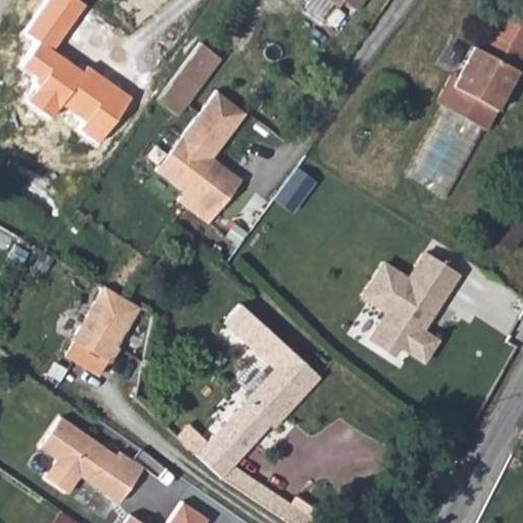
[(356,0),(358,1),(353,6),(370,18),(383,0),(356,0)]
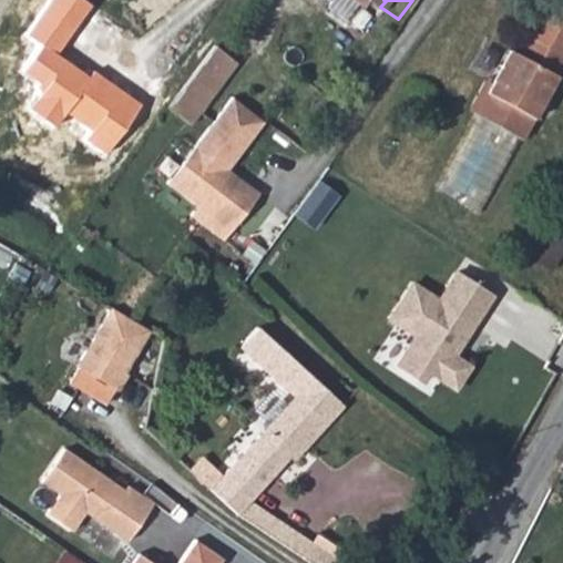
[(538,36),(562,50),(562,13),(554,9),(538,36)]
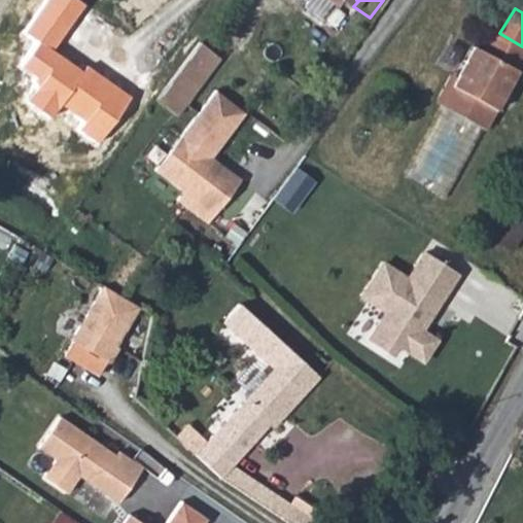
[(489,133),(522,74),(522,46),(499,33),(489,49),(480,45),(461,76),(444,107),(489,133)]
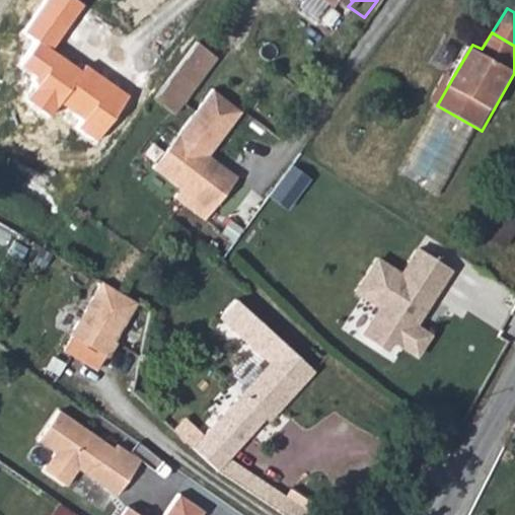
[(221,61),(201,45),(158,105),(178,120),(221,61)]
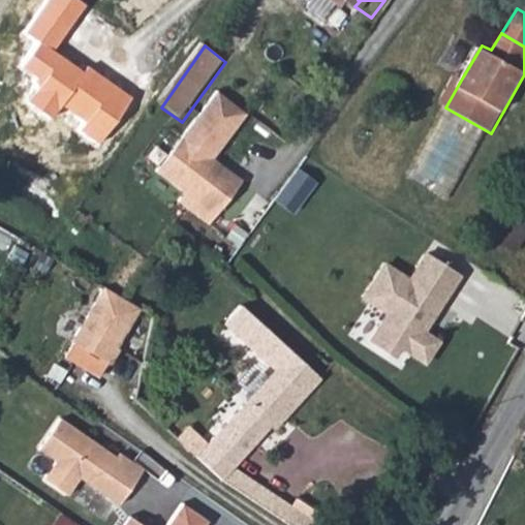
[(438,102),(445,107),(463,76),(456,72),(438,102)]
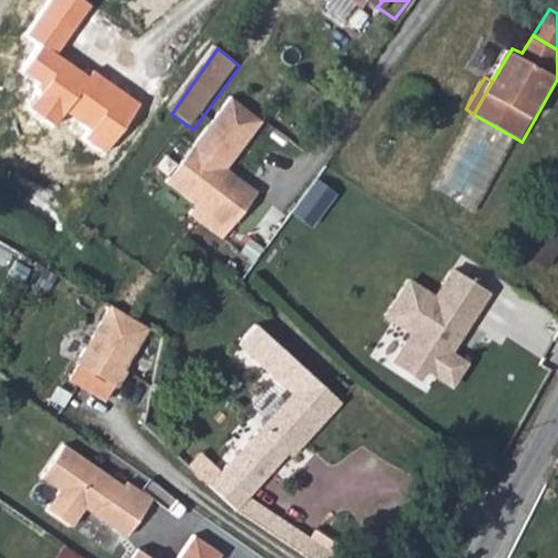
[(263,123),(230,99),(166,185),(197,208),(190,218),(222,241),(256,194),(226,171),(263,123)]
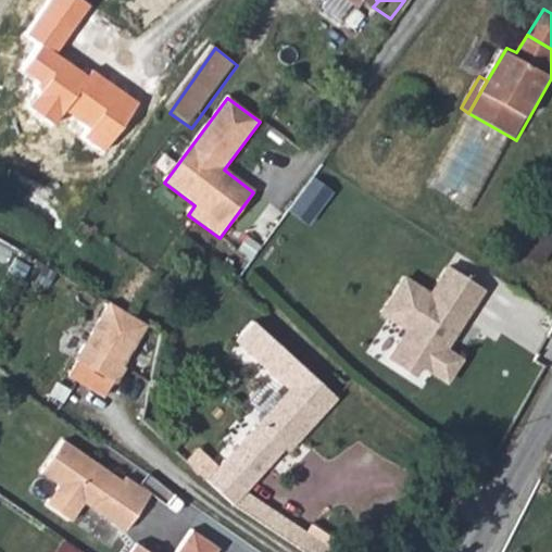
[(551,237),(543,231),(524,258),(544,272),(551,261),(551,237)]
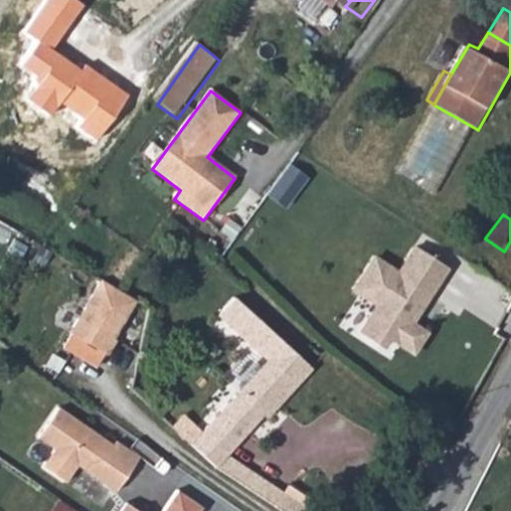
[(449,271),(414,250),(403,270),(407,273),(403,280),(374,262),(353,296),(377,310),(359,339),(384,354),(391,344),(415,359),(430,337),(414,327),(449,271)]
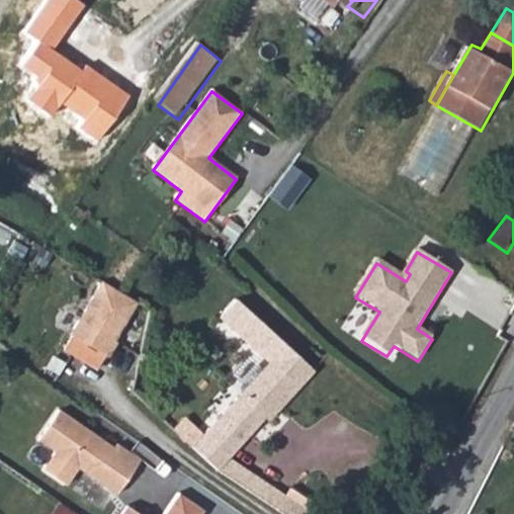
[(105,288),(72,341),(75,342),(109,363),(118,348),(116,347),(140,310),(105,288)]
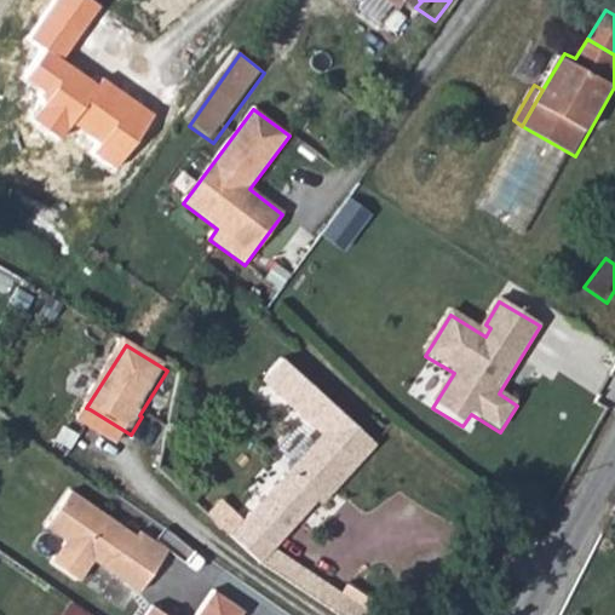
[(380,444),(285,360),(264,381),(325,435),(233,538),(262,564),(276,549),(321,500),(323,505),(380,444)]
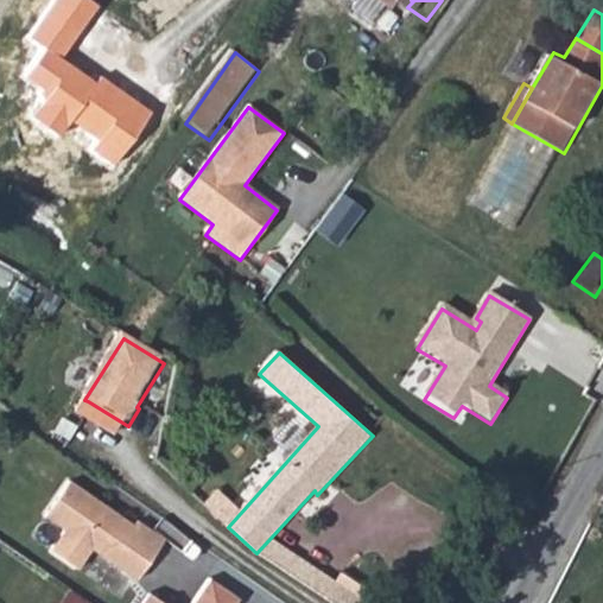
[(134,532),(69,486),(46,518),(68,533),(55,552),(80,570),(94,551),(138,582),(163,546),(137,527),(134,532)]
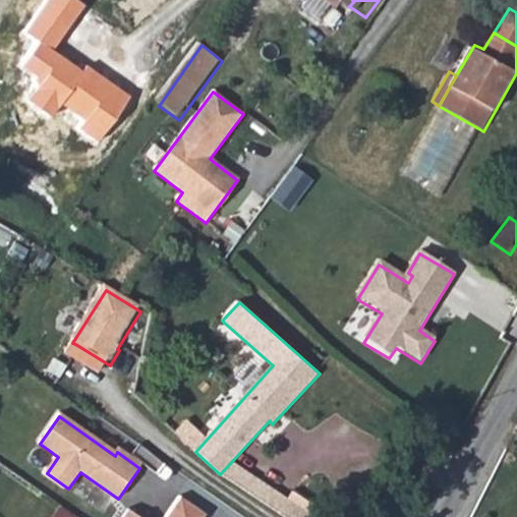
[(319,516),(232,461),(220,474),(284,516),(319,516)]
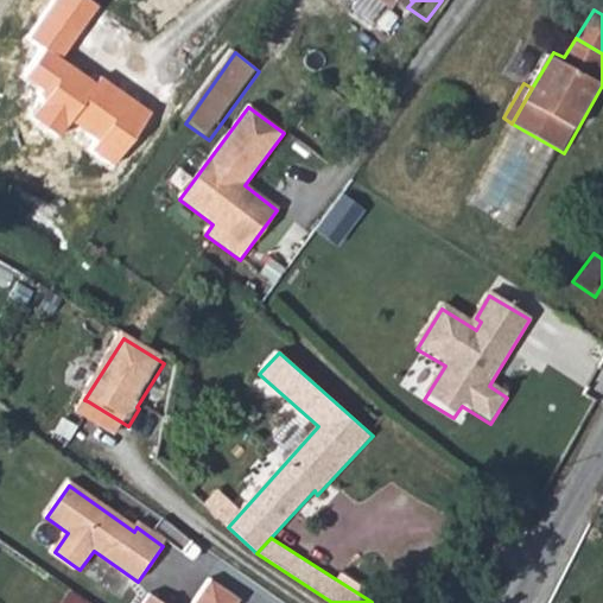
[(0,602),(13,583),(0,573),(0,602)]
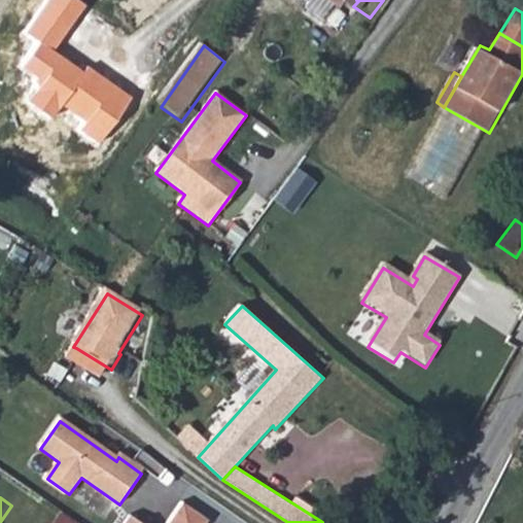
[(214,522),(184,503),(173,522),(214,522)]
